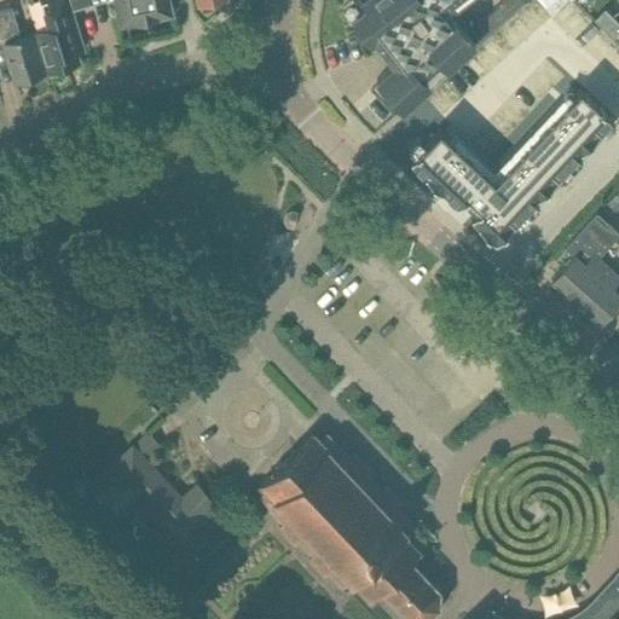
[(40,0),(50,28),(35,32),(47,70),(50,70),(51,75),(68,70),(65,65),(79,61),(74,45),(81,42),(69,4),(74,3),(75,7),(97,0),(40,0)]
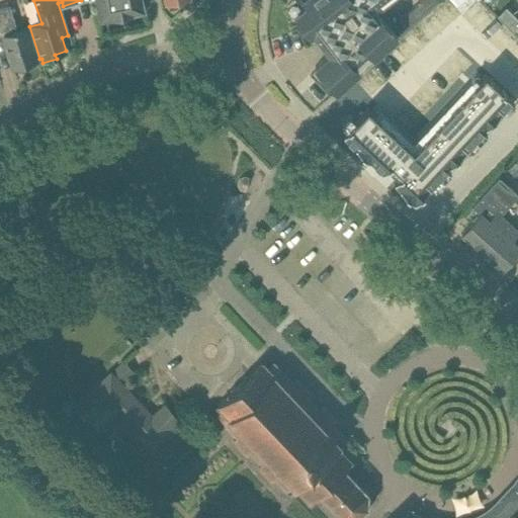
[(96,0),(100,17),(122,13),(118,0),(96,0)]
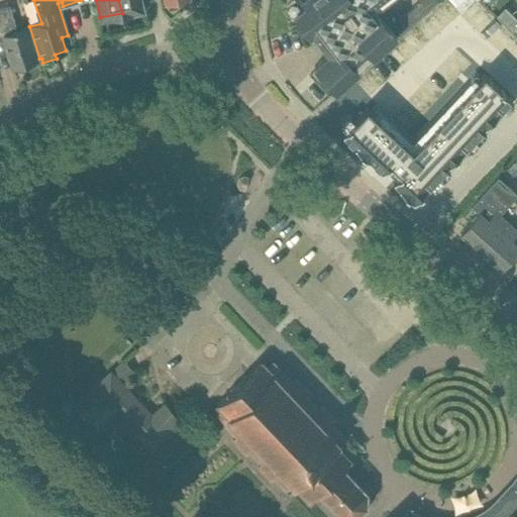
[(118,0),(122,13),(143,9),(141,0),(118,0)]
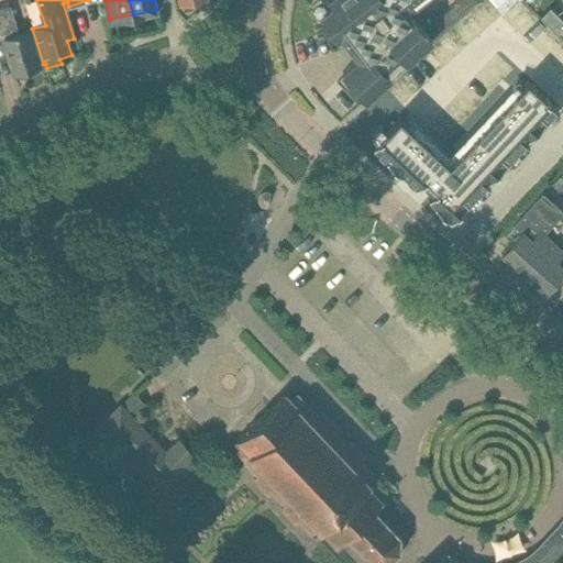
[(359,57),(342,73),(366,98),(390,76),(387,72),(404,57),(407,62),(432,39),(429,35),(408,13),(407,14),(403,9),(412,0),(329,0),(333,6),(320,15),(337,39),(341,35),(359,57)]
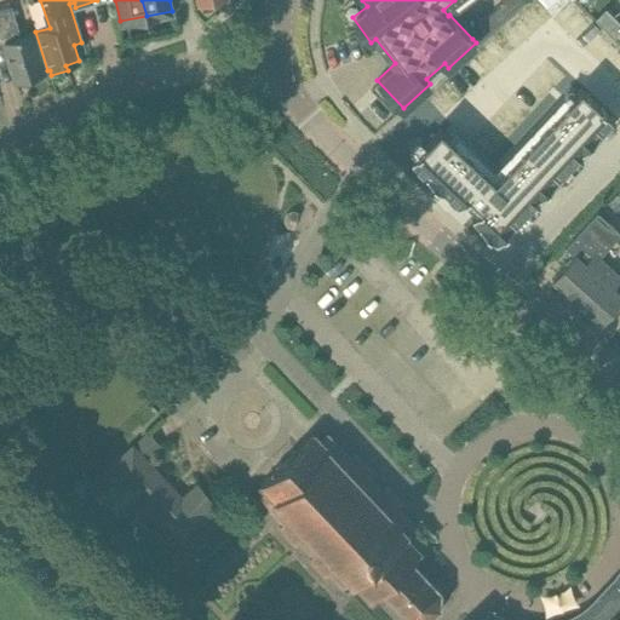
[(504,0),(477,24),(482,29),(472,39),(476,42),(476,44),(523,0),(504,0)]
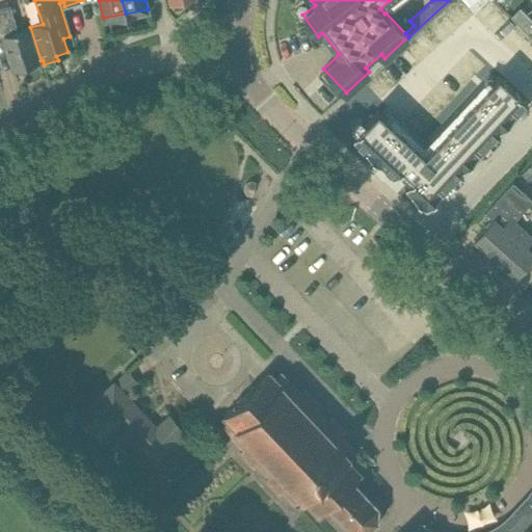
[(41,60),(30,27),(19,31),(9,4),(0,7),(0,37),(3,37),(12,70),(41,60)]
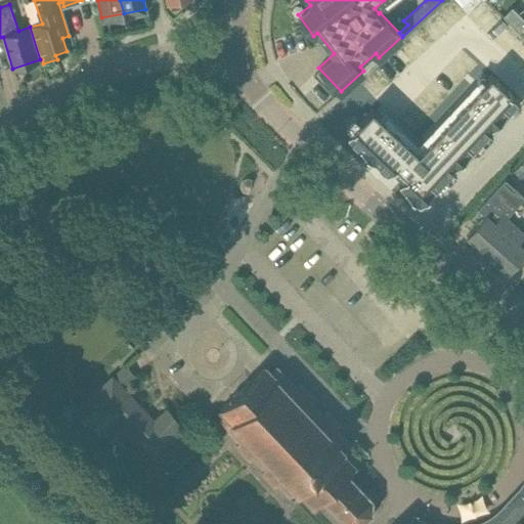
[(523,16),(512,5),(503,15),(521,32),(523,28),(523,16)]
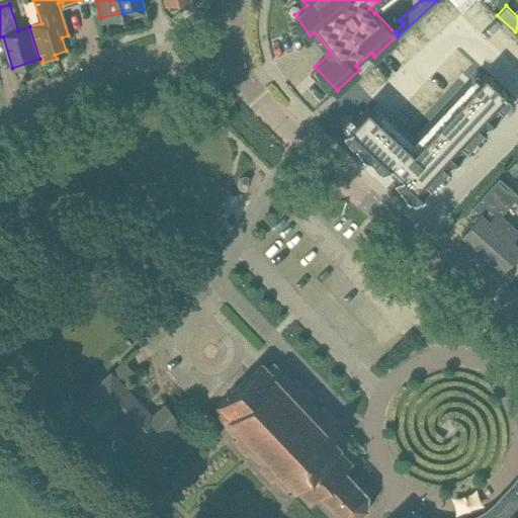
[(355,120),(343,133),(356,145),(355,146),(370,160),(370,159),(383,171),(387,167),(398,176),(394,180),(400,186),(400,187),(414,200),(415,200),(416,201),(430,186),(429,185),(449,163),(450,164),(464,149),(463,148),(486,124),(487,125),(501,110),(500,110),(511,97),(486,73),(413,150),(373,112),(378,108),(370,101),(354,119),(355,120)]
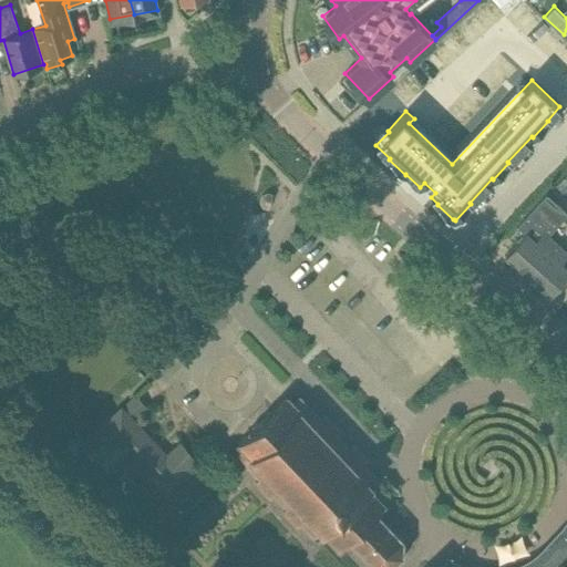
[(505,256),(527,276),(556,244),(547,235),(566,213),(547,195),(518,226),(525,233),(505,256)]
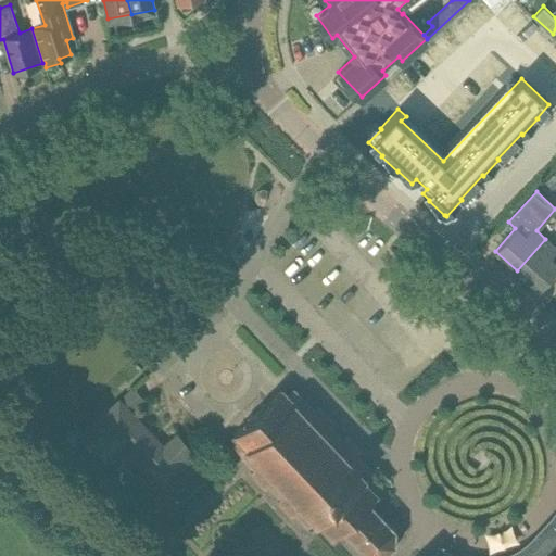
[(555,250),(555,248),(545,239),(517,270),(539,290),(555,270),(555,263),(550,258),(555,250)]
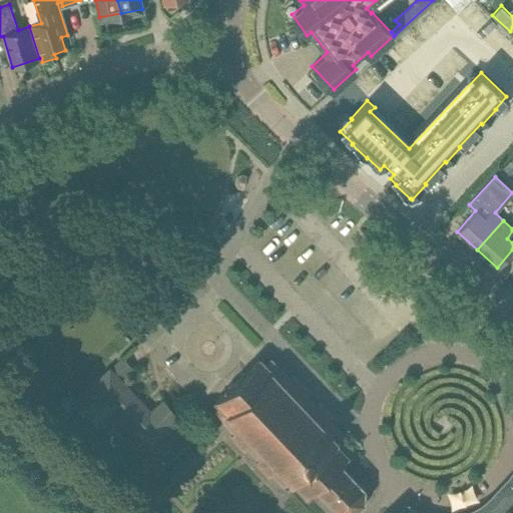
[(308,390),(295,376),(291,379),(271,359),(266,364),(260,358),(244,372),(243,371),(229,385),(230,386),(215,400),(220,406),(215,412),(234,432),(230,436),(243,450),(247,446),(260,459),(255,462),(269,476),(273,473),(285,485),(285,486),(286,488),(295,480),(307,493),(315,485),(326,497),(324,499),(326,501),(328,499),(340,511),(352,512),(355,512),(354,510),(363,503),(365,504),(366,502),(364,501),(364,489),(367,488),(366,486),(353,472),(350,474),(339,462),(347,455),(335,441),(343,434),(330,419),(333,416),(320,402),(316,406),(304,393),(308,390)]
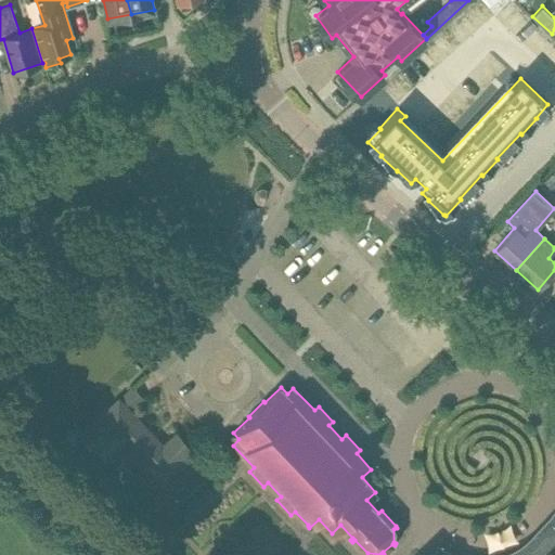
[(132,388),(120,399),(119,399),(79,437),(97,454),(98,453),(103,459),(123,441),(134,453),(136,452),(160,478),(191,449),(177,434),(160,449),(144,431),(147,428),(131,411),(143,399),(132,388)]
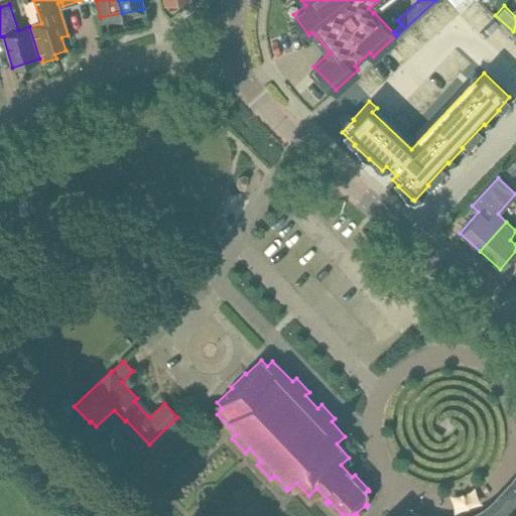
[(60,408),(49,419),(57,428),(69,417),(60,408)]
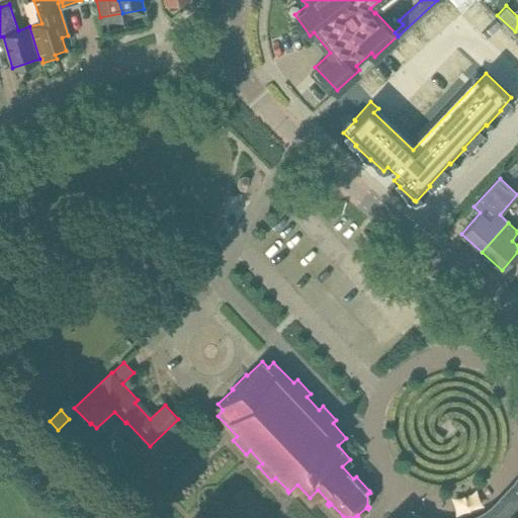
[(393,517),(517,517),(517,488),(490,517),(421,517),(417,516),(415,517),(393,517)]
